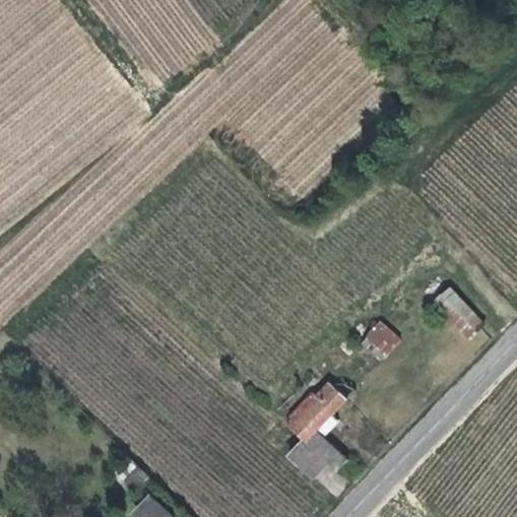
[(481,323),(447,286),(433,301),(467,337),(481,323)]
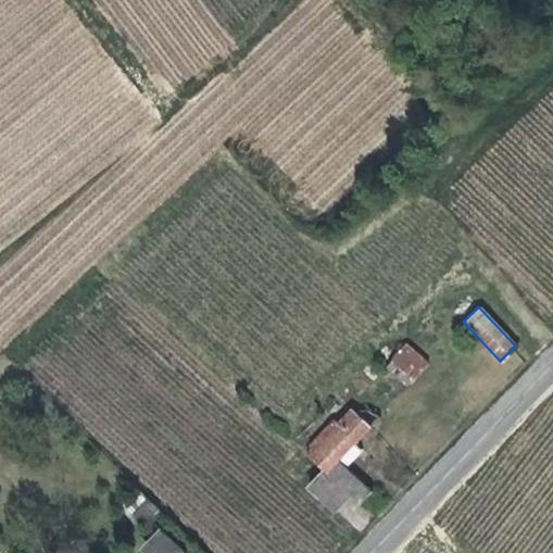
[(405,338),(386,357),(407,378),(426,360),(405,338)]
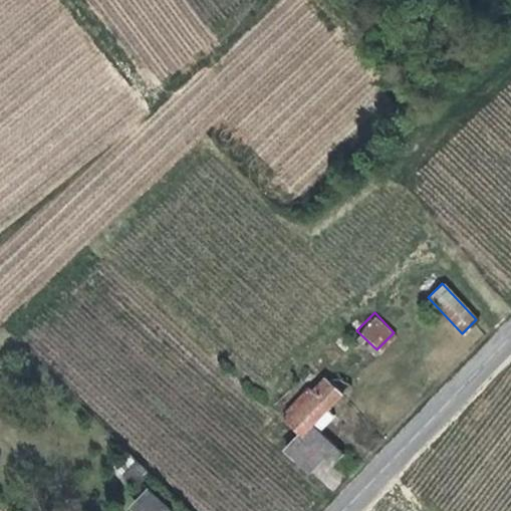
[(290,413),(283,421),(289,426),(290,425),(332,463),(342,452),(312,423),(341,392),(323,376),(311,390),(315,394),(293,417),(290,413)]
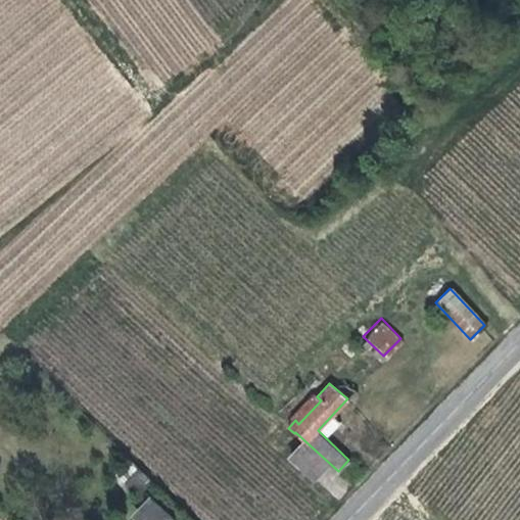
[(292,417),(295,420),(298,424),(321,400),(317,396),(314,393),(292,417)]
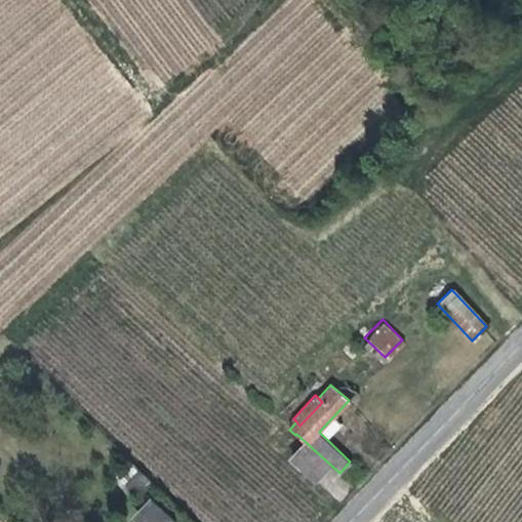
[(327,469),(304,446),(289,462),(313,483),(327,469)]
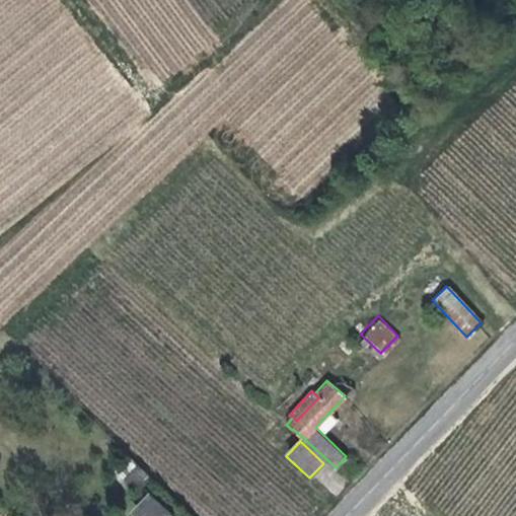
[(136,465),(122,481),(130,489),(145,473),(136,465)]
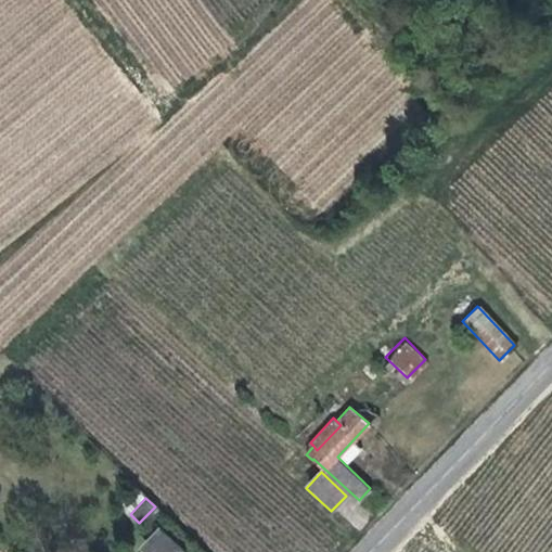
[(180,551),(181,551),(157,528),(142,543),(151,551),(180,551)]
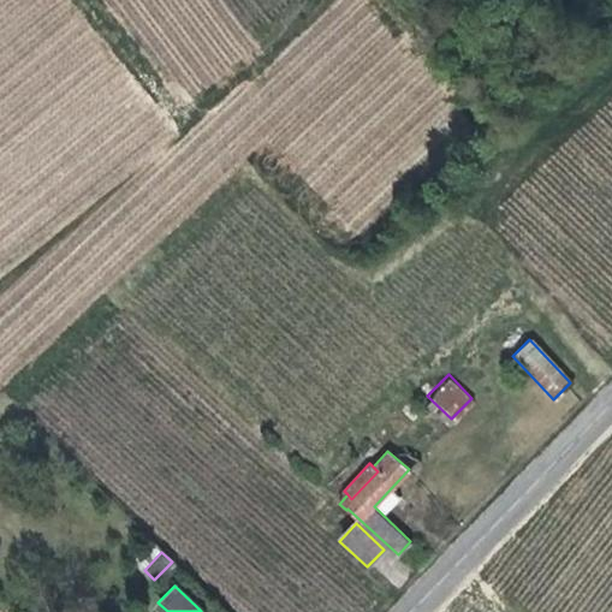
All buildings are outlined.
